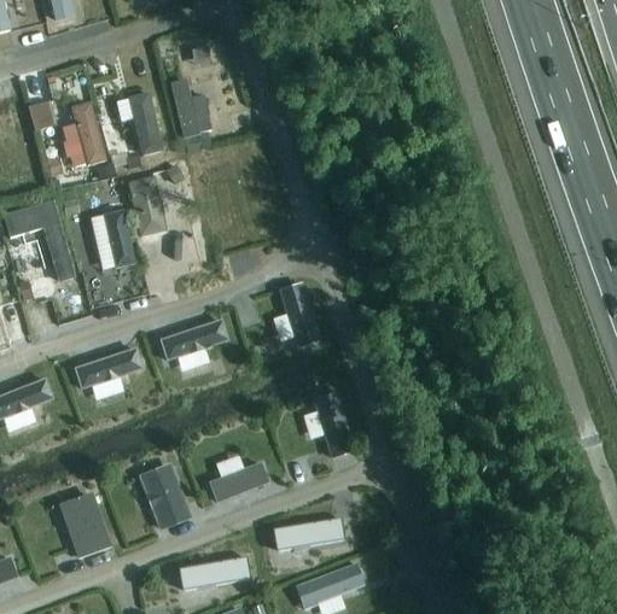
[(47,0),(52,21),(67,17),(62,0),(47,0)]
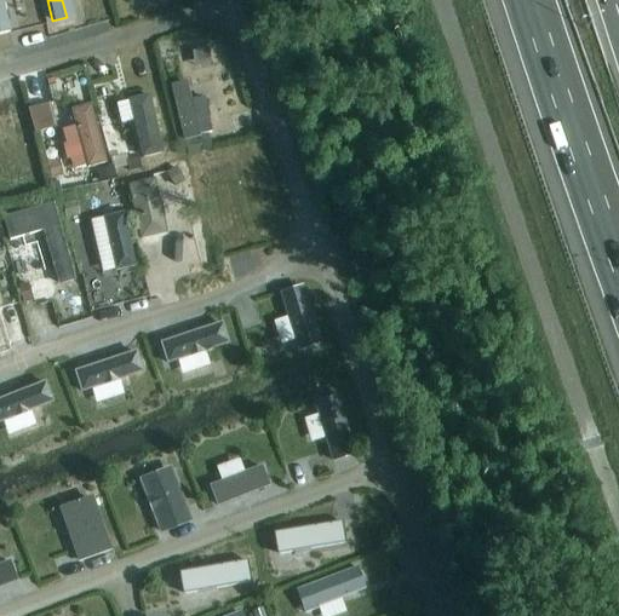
[(172,82),(185,136),(201,132),(200,132),(212,128),(204,95),(191,97),(187,79),(172,82)]
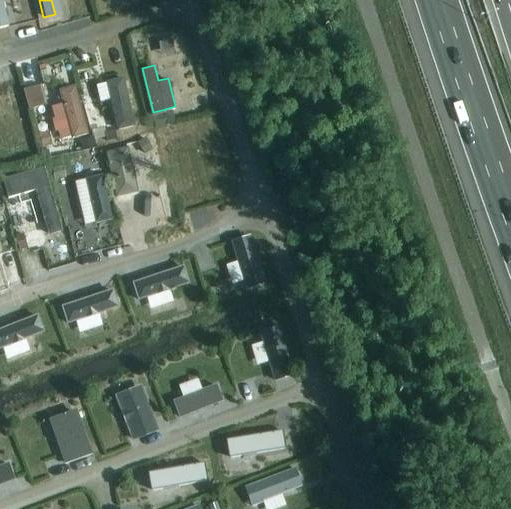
[(107,80),(118,127),(134,123),(123,76),(107,80)]
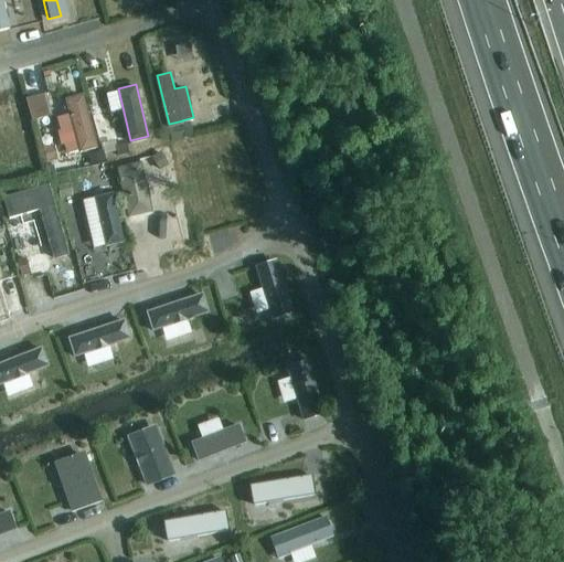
[(43,92),(27,96),(33,118),(50,113),(43,92)]
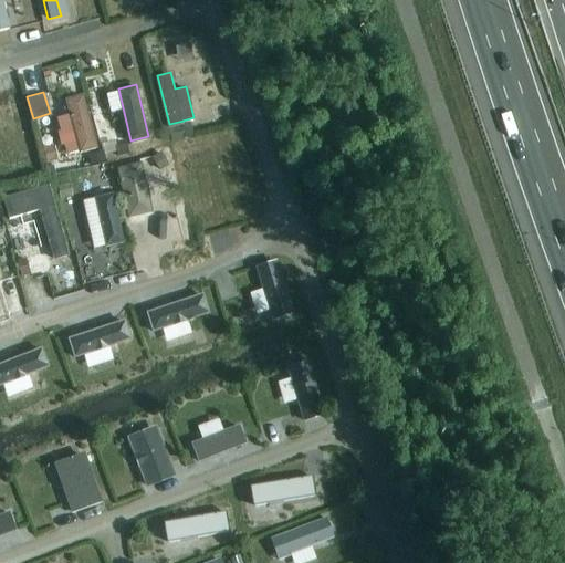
[(97,145),(83,93),(66,98),(81,149),(97,145)]
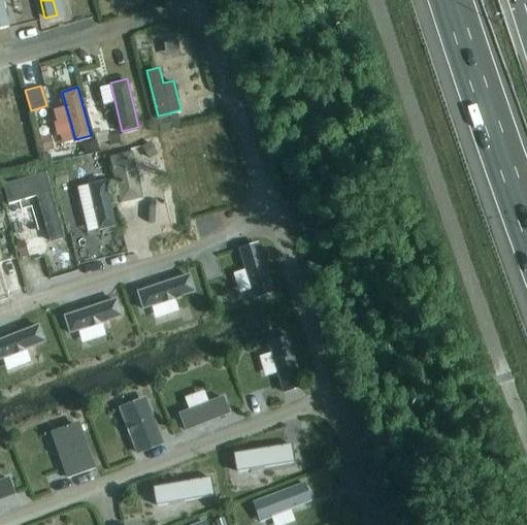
[(171,115),(159,118),(161,129),(174,126),(171,115)]
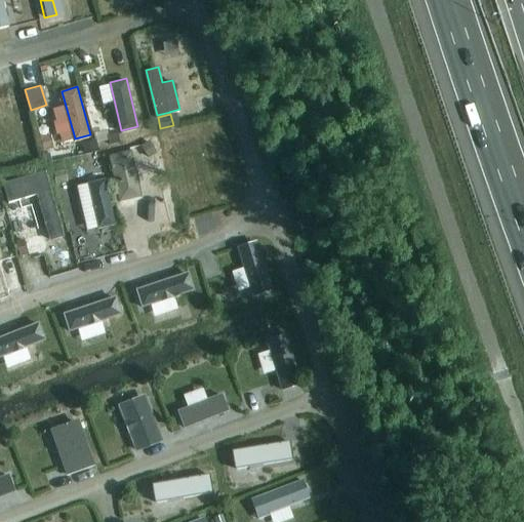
[(50,132),(40,135),(44,148),(53,146),(50,132)]
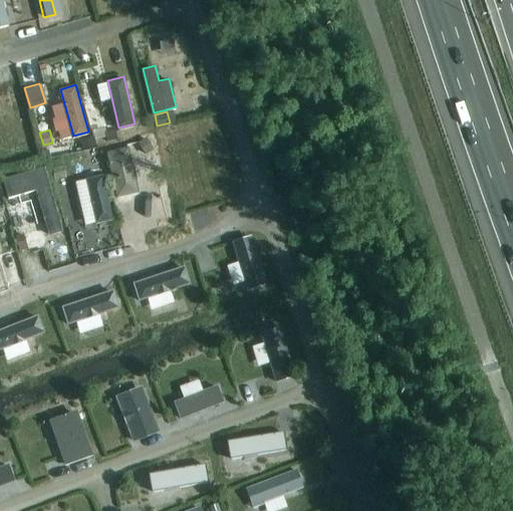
[(92,136),(80,139),(82,148),(94,145),(92,136)]
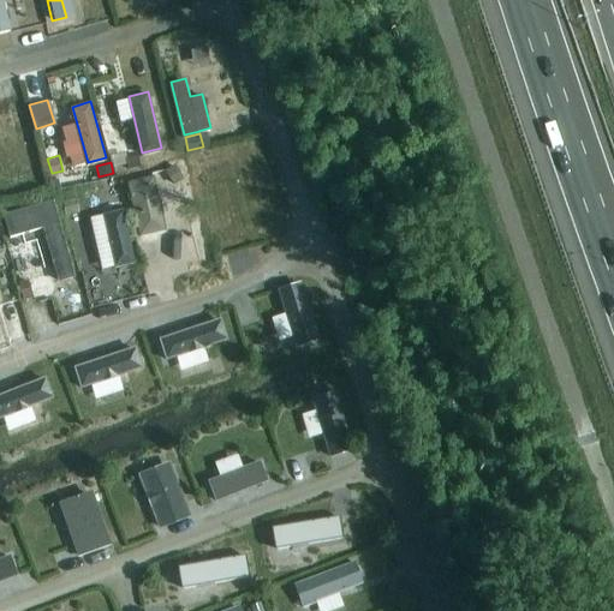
[(176,169),(170,174),(174,181),(180,178),(176,169)]
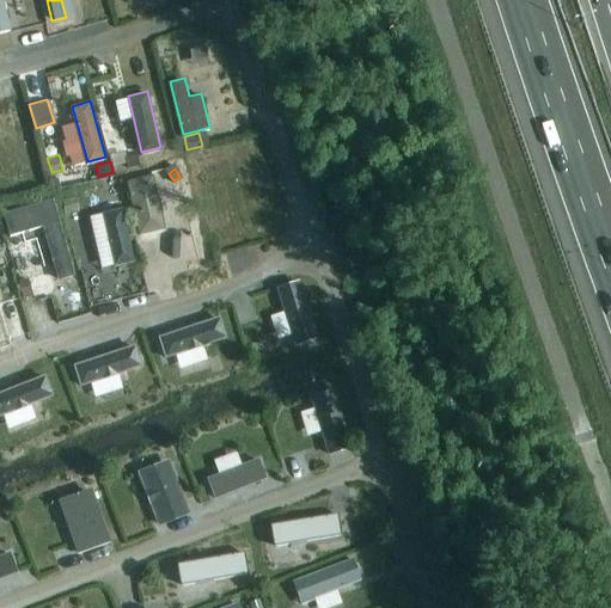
[(165,227),(153,176),(127,182),(139,233),(165,227)]
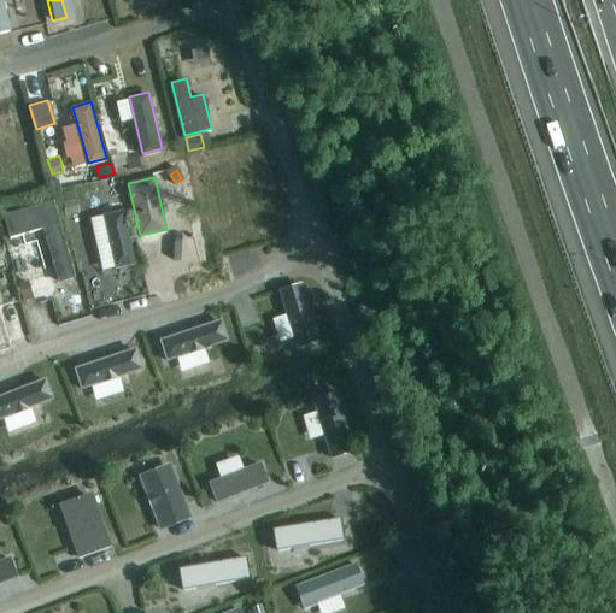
[(76,195),(63,199),(66,214),(80,212),(76,195)]
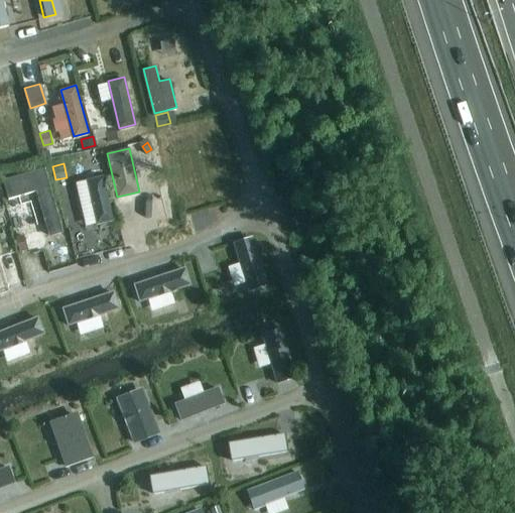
[(36,188),(49,235),(62,231),(44,166),(3,178),(8,197),(36,188)]
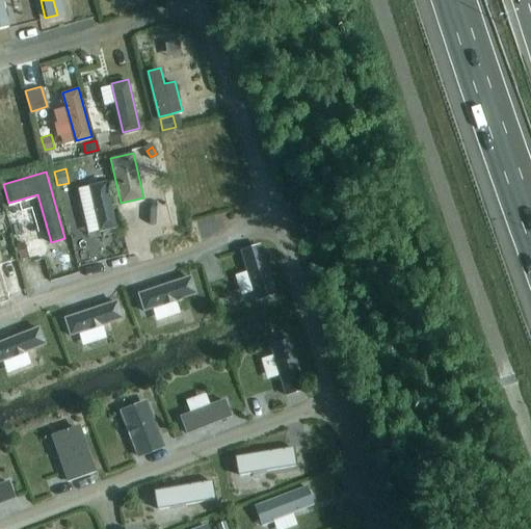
[(105,180),(88,183),(100,230),(116,226),(105,180)]
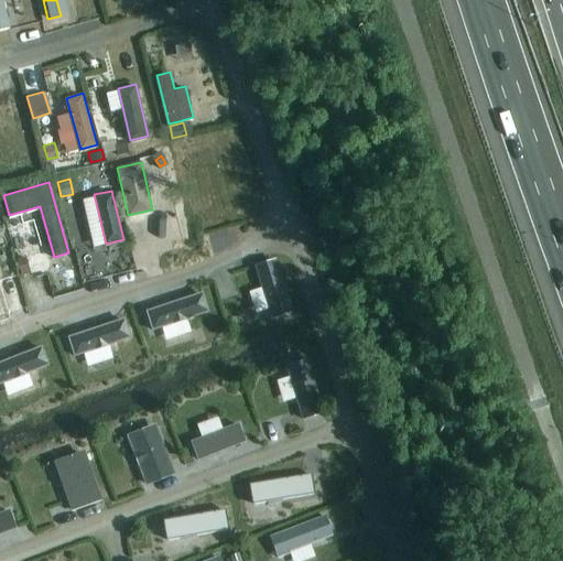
[(25,255),(17,258),(21,272),(30,269),(25,255)]
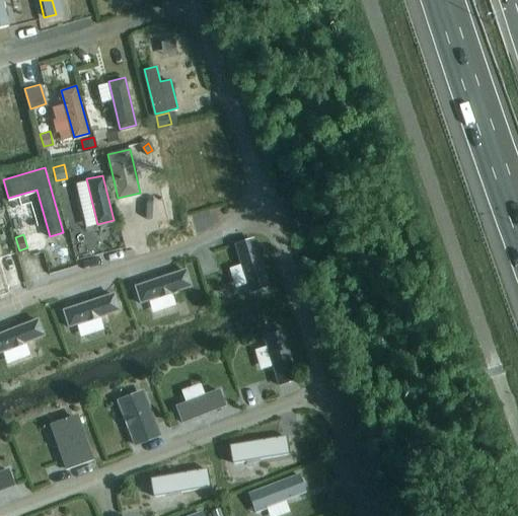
[(252,234),(235,239),(250,290),(268,285),(252,234)]
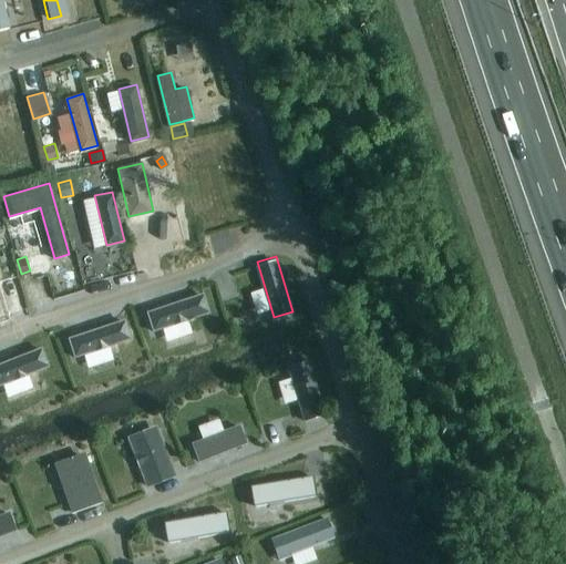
[(147,311),(154,329),(209,310),(203,293),(147,311)]
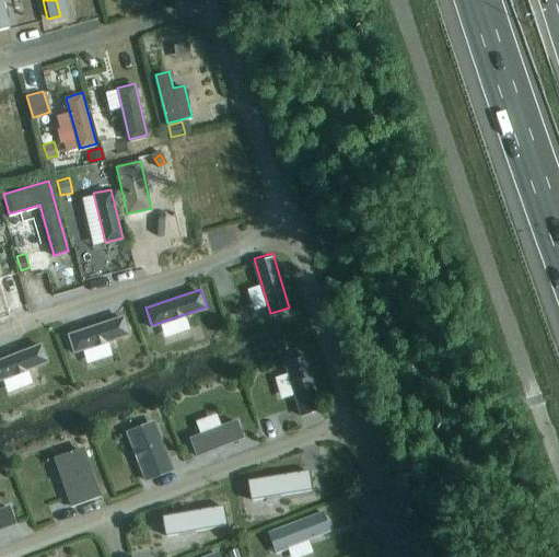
[(69,333),(74,350),(129,333),(123,315),(69,333)]
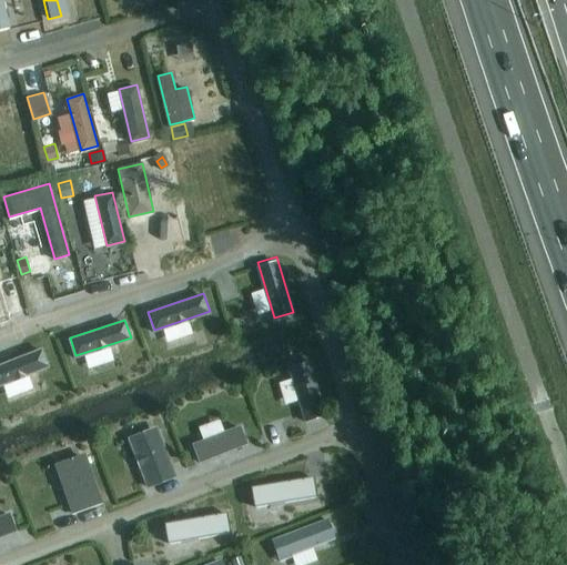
[(0,363),(0,383),(48,365),(41,347),(0,363)]
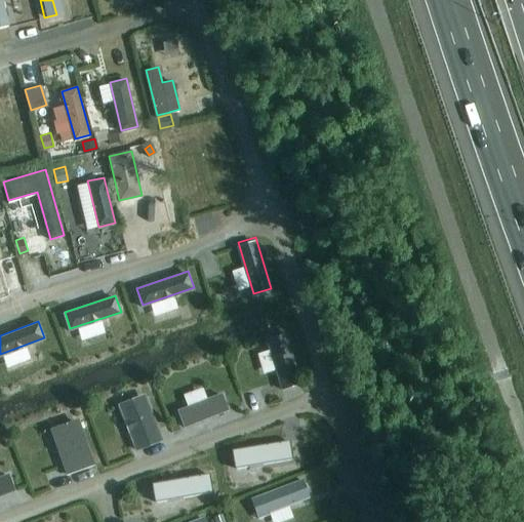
[(300,383),(286,333),(267,338),(281,389),(300,383)]
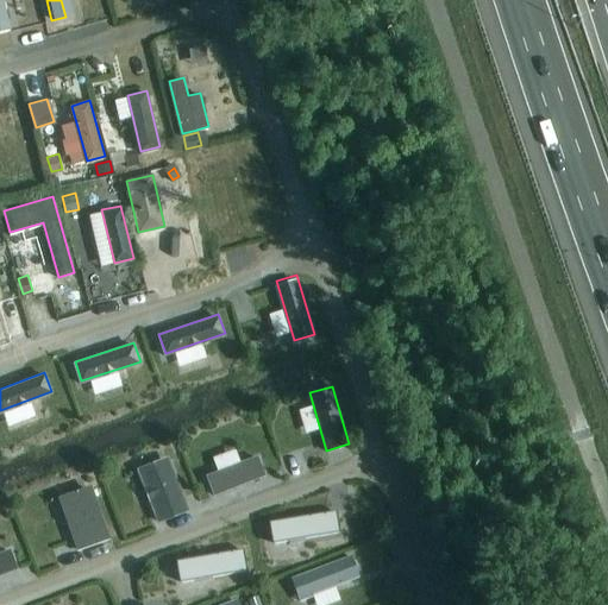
[(264,473),(257,455),(207,474),(214,492),(264,473)]
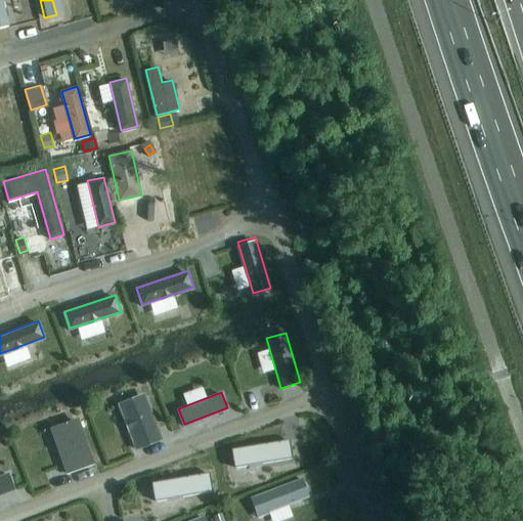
[(121,404),(136,446),(161,437),(144,395),(121,404)]
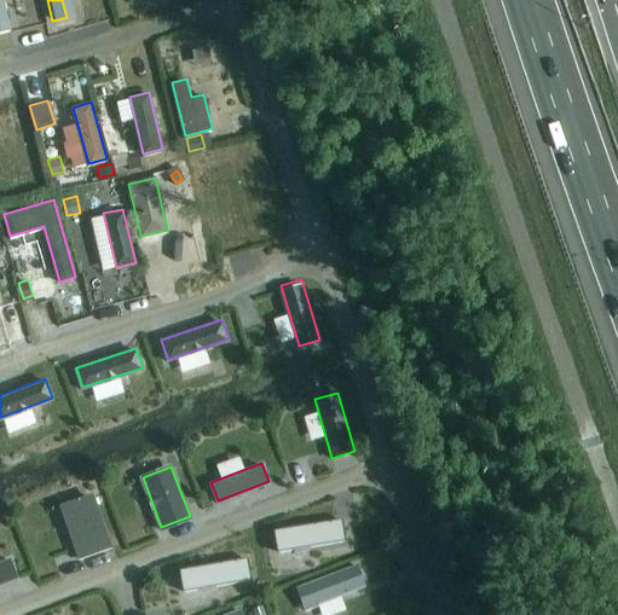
[(109,545),(91,494),(62,505),(80,556),(109,545)]
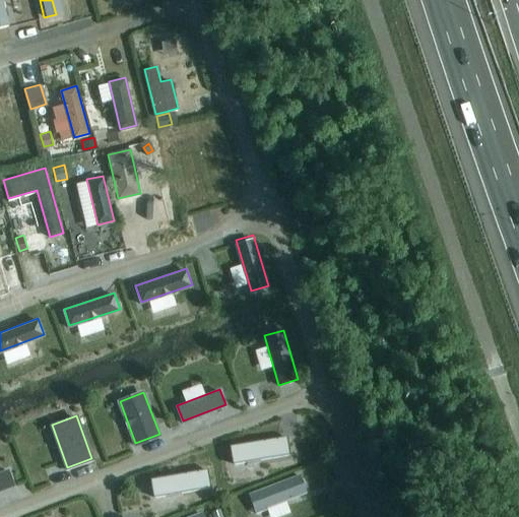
[(286,436),(231,445),(234,461),(289,452),(286,436)]
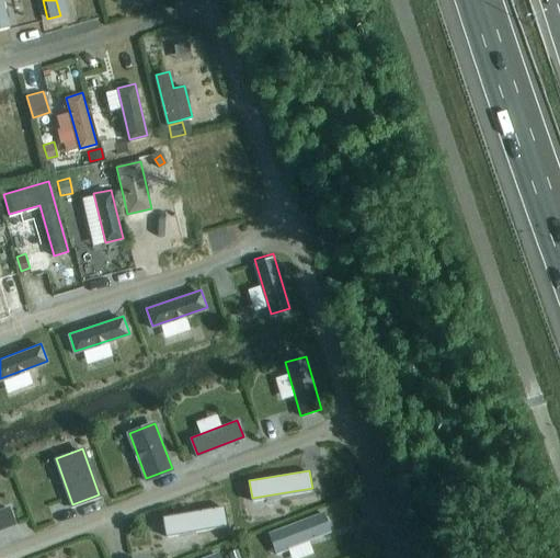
[(0,528),(16,522),(9,504),(0,508),(0,528)]
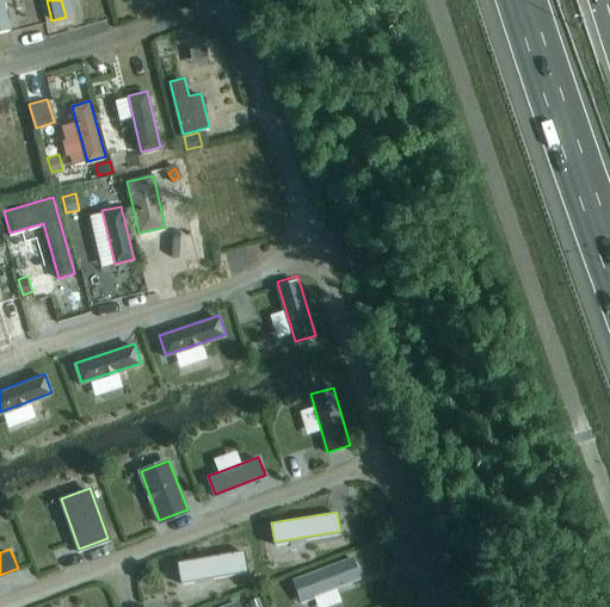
[(244,550),(178,562),(180,581),(247,569),(244,550)]
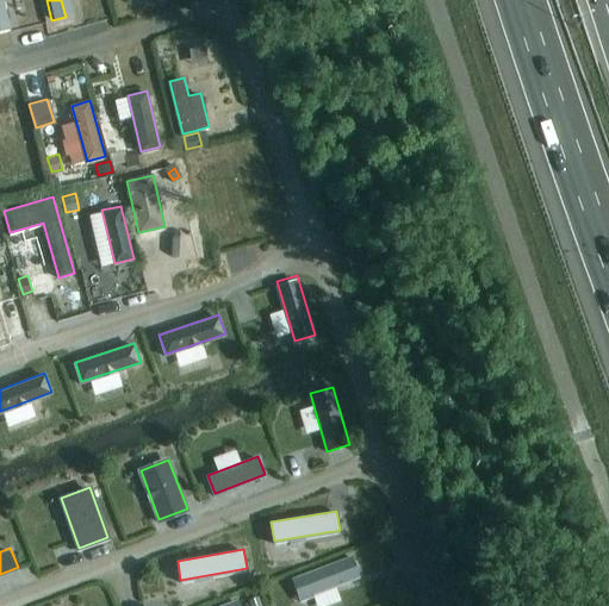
[(294,576),(302,598),(360,575),(352,555),(294,576)]
